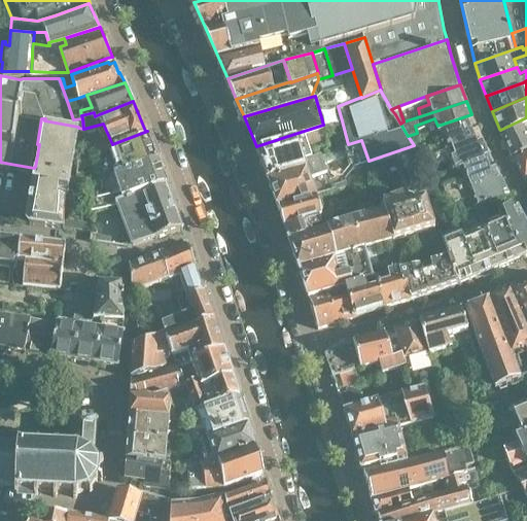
[(471,114),(441,125),(445,136),(413,146),(416,155),(448,144),(480,134),(471,114)]
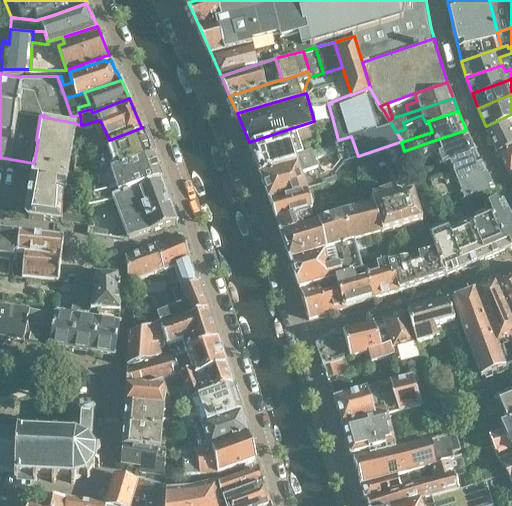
[(32,170),(31,172),(32,174),(30,182),(28,194),(26,209),(29,213),(61,217),(63,189),(55,188),(56,177),(66,179),(76,124),(76,123),(43,117),(44,115),(40,115),(36,140),(38,140),(34,162),(33,162),(33,163),(33,164),(34,164),(33,170),(32,170)]
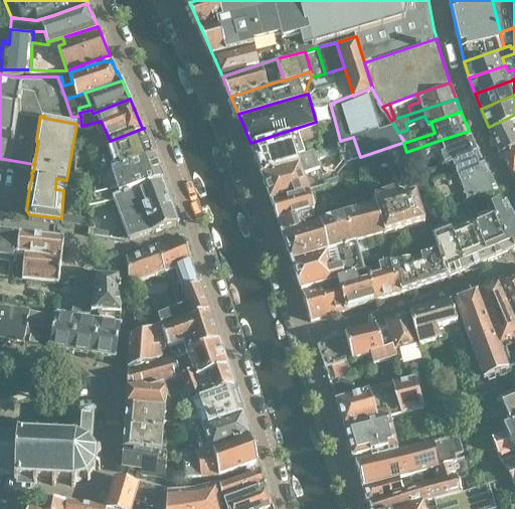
[(514,126),(510,117),(489,127),(500,150),(514,142),(514,126)]
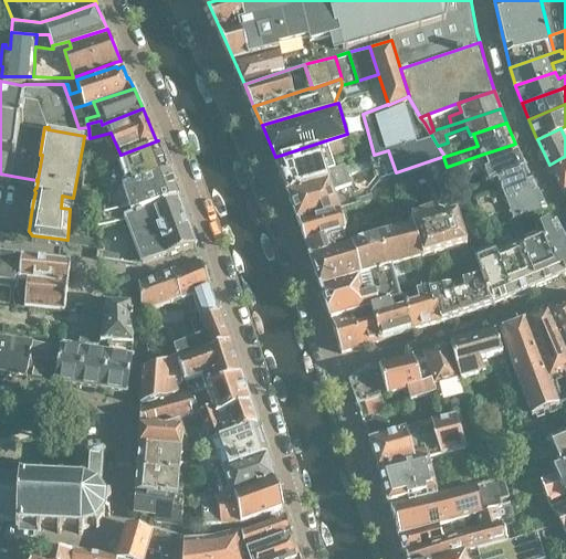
[(326,140),(275,157),(287,188),(328,177),(326,171),(353,161),(369,156),(374,155),(367,129),(346,136),(352,151),(333,158),(326,140)]
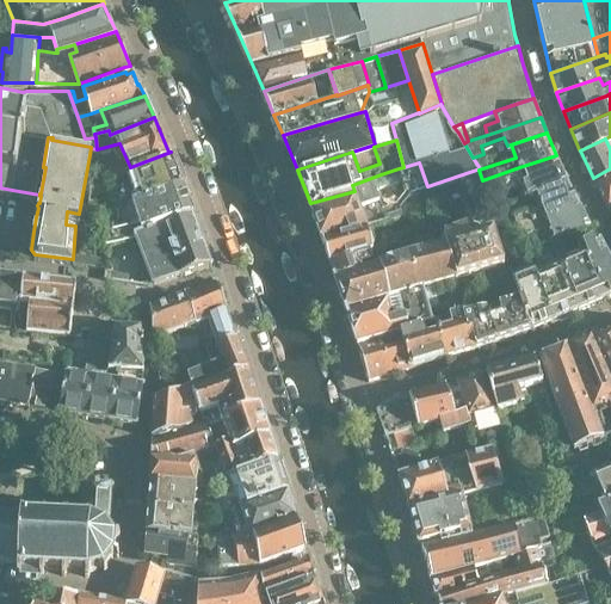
[(117,203),(124,201),(180,178),(171,152),(130,167),(107,174),(117,203)]
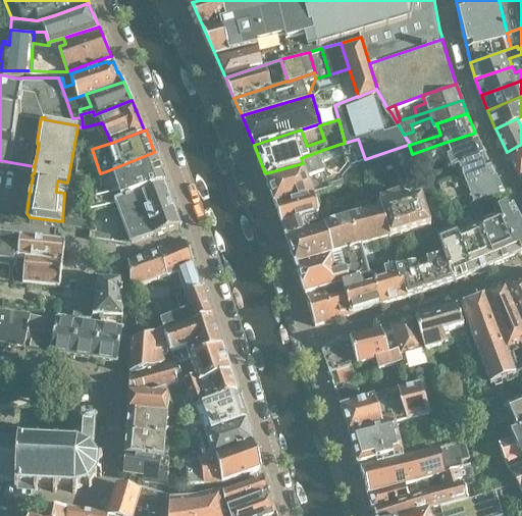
[(475,133),(444,143),(412,154),(415,164),(448,153),(451,163),(455,162),(483,151),(475,133)]
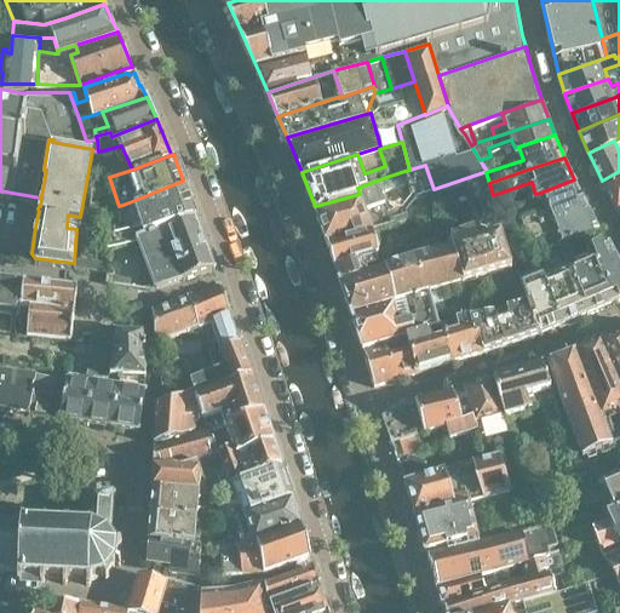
[(386,177),(357,188),(360,194),(315,206),(327,240),(372,228),(373,228),(408,215),(406,206),(415,195),(434,189),(425,165),(405,171),(411,192),(401,201),(396,204),(386,177)]
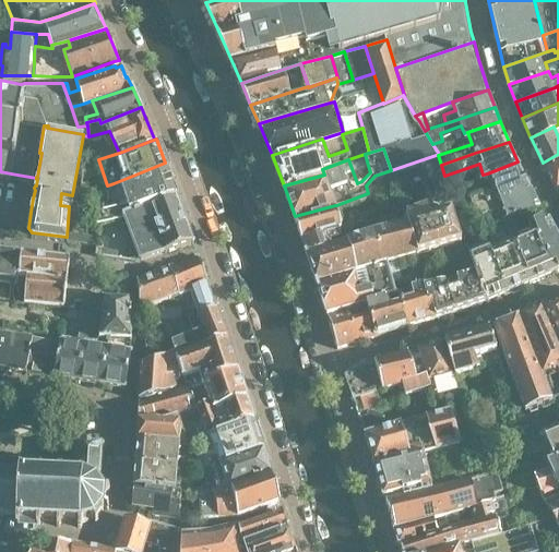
[(558,154),(543,163),(556,186),(558,183),(558,154)]
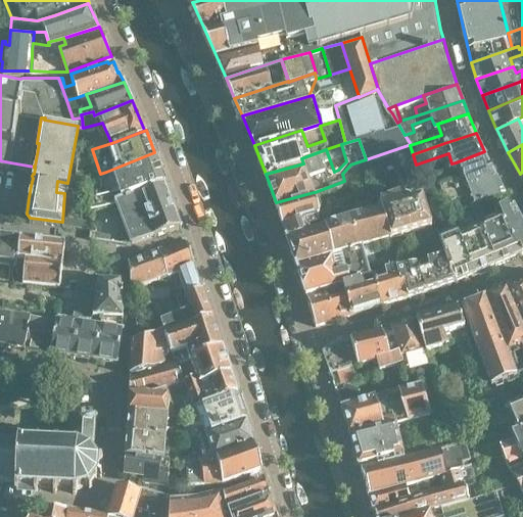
[(484,151),(456,162),(459,173),(429,183),(432,191),(463,182),(495,172),(484,151)]
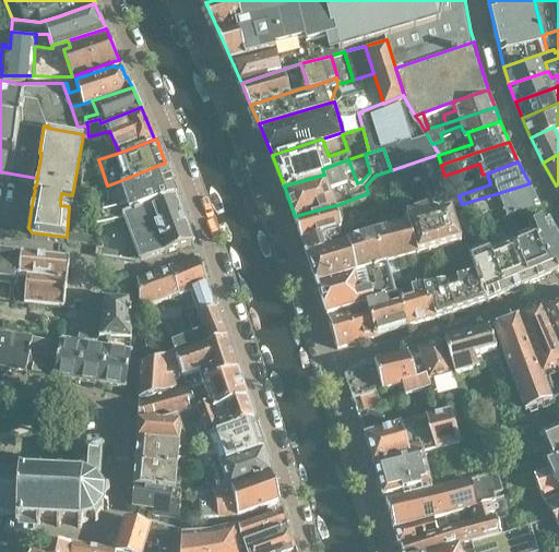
[(176,190),(165,163),(114,183),(119,202),(97,207),(96,219),(118,215),(118,214),(123,212),(121,208),(129,206),(129,207),(176,190)]
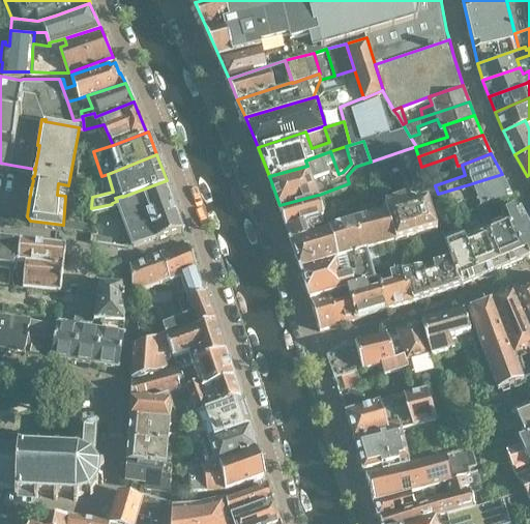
[(502,174),(469,184),(438,194),(442,204),(472,193),(476,204),(511,192),(502,174)]
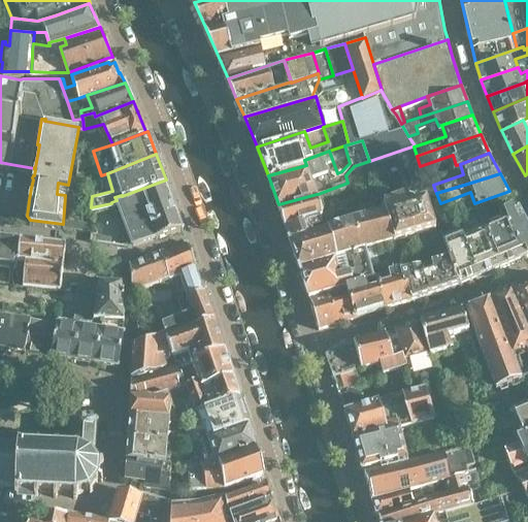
[(114,197),(117,200),(131,241),(183,225),(166,180),(122,196),(122,195),(114,197)]
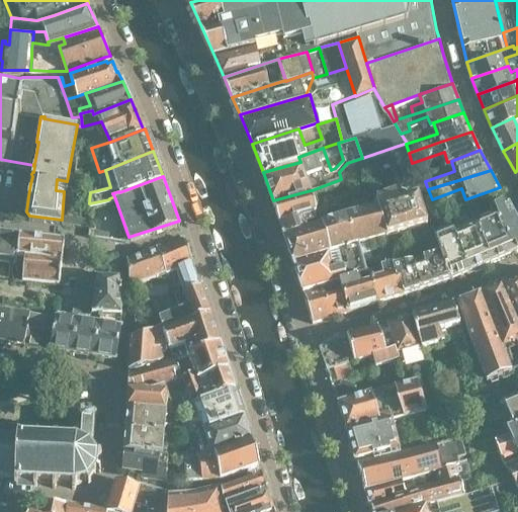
[(373,192),(376,202),(385,233),(386,232),(413,225),(427,220),(418,191),(401,196),(396,184),(373,192)]
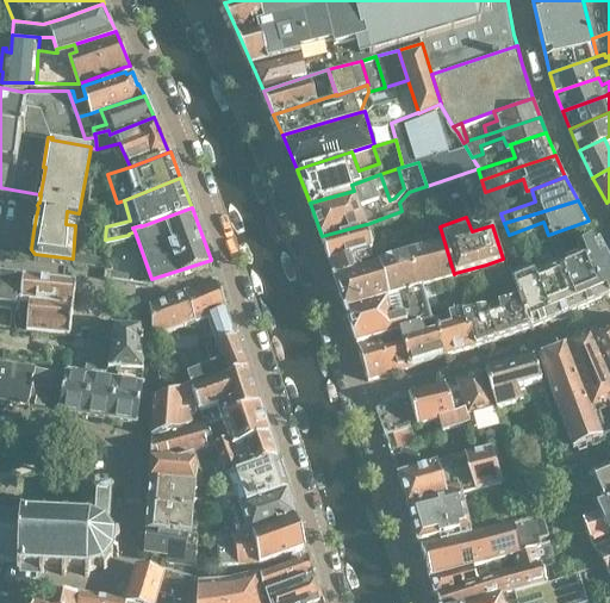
[(366,224),(322,236),(329,258),(368,248),(372,248),(366,225),(366,224)]
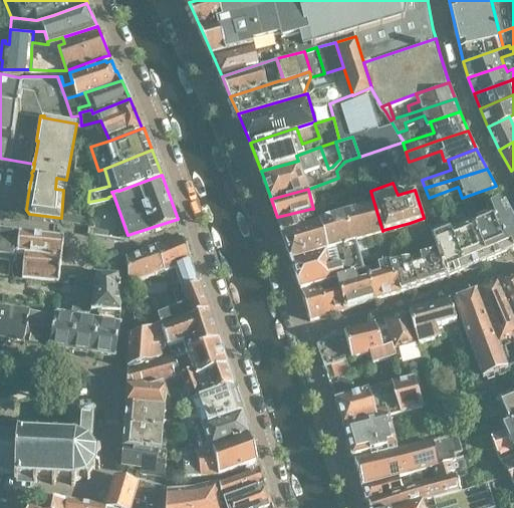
[(498,197),(491,201),(493,205),(511,246),(513,244),(513,220),(503,200),(501,202),(498,197)]
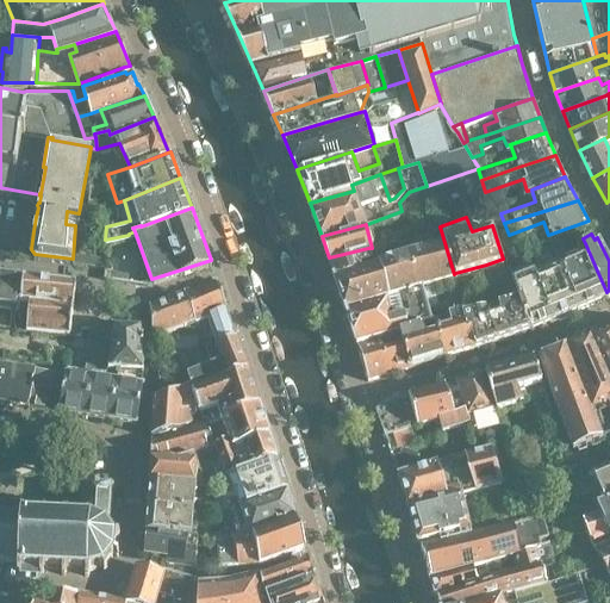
[(378,260),(373,262),(334,275),(346,308),(387,294),(422,284),(423,285),(434,281),(455,275),(455,273),(454,274),(443,238),(377,258),(378,260)]
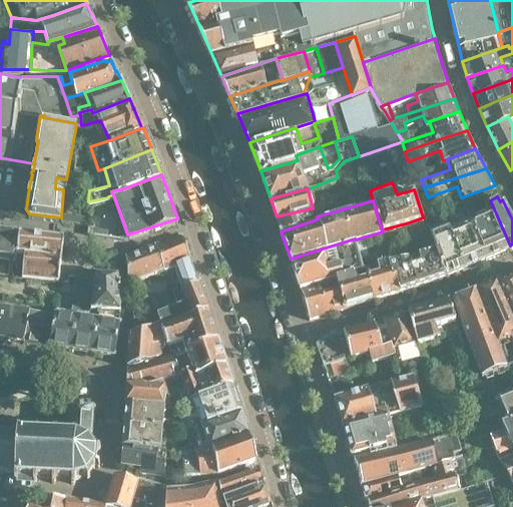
[(491,206),(468,215),(486,256),(510,245),(492,204),(490,200),(489,201),(491,206)]
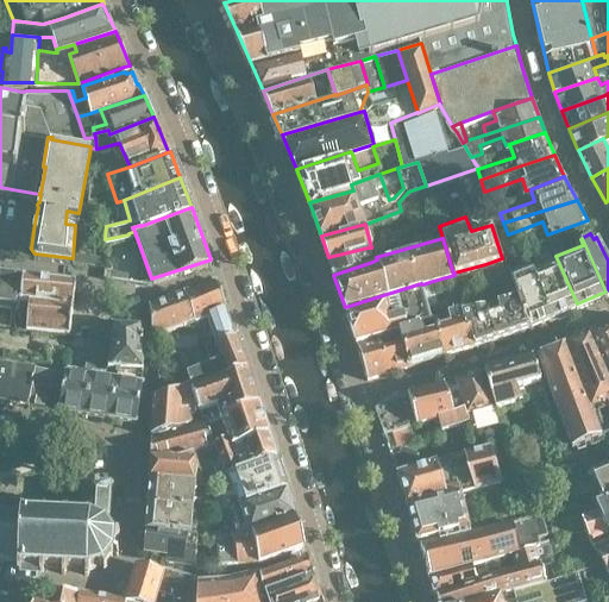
[(368,248),(328,257),(330,261),(333,273),(333,275),(372,262),(368,248)]
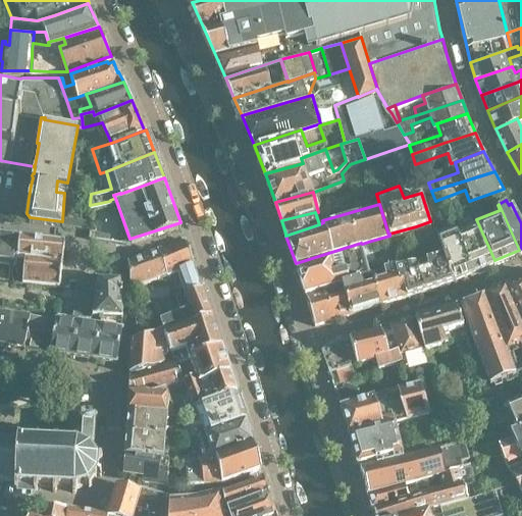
[(476,219),(456,228),(473,269),(494,260),(476,219)]
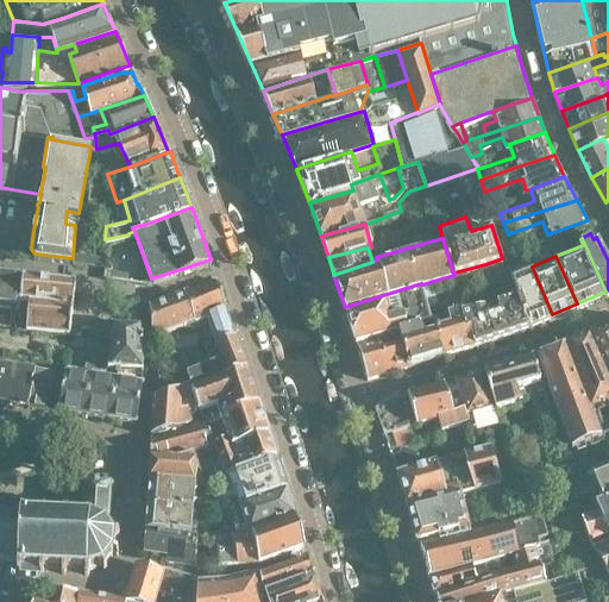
[(513,277),(510,269),(508,264),(504,265),(502,258),(485,264),(496,300),(508,296),(503,280),(513,277)]
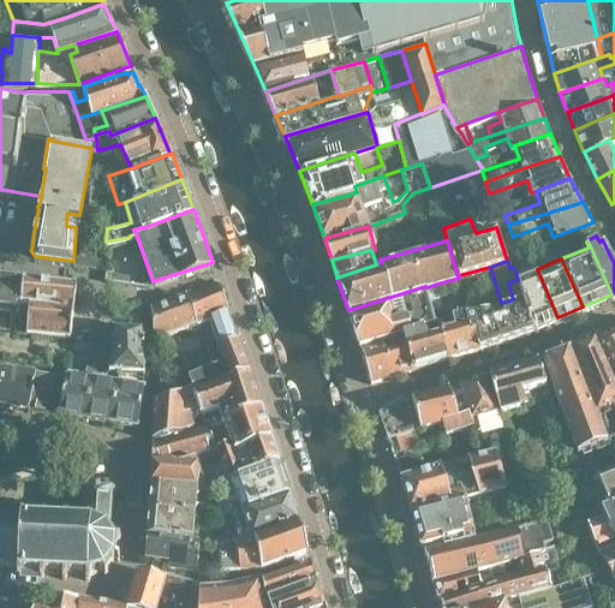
[(515,272),(518,280),(524,296),(524,297),(526,296),(536,327),(557,317),(537,269),(535,263),(515,272)]
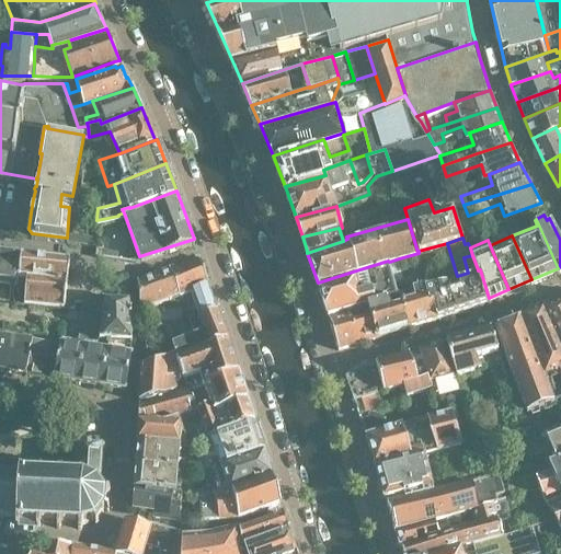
[(4,247),(2,280),(16,284),(19,276),(19,272),(26,272),(29,251),(21,250),(4,247)]
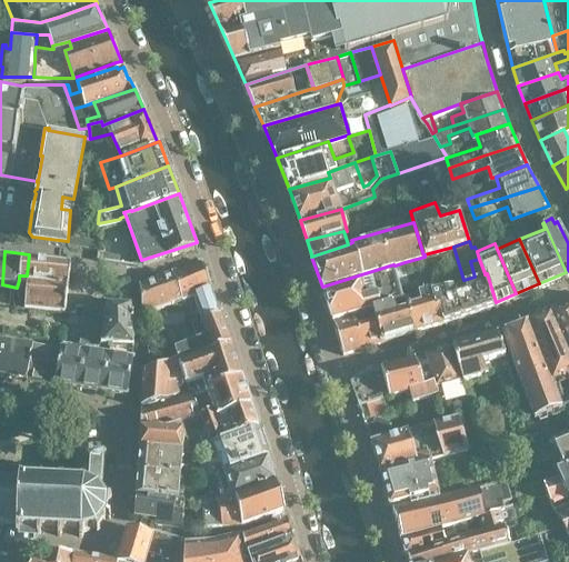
[(29,254),(27,276),(67,280),(69,268),(76,268),(76,259),(29,254)]
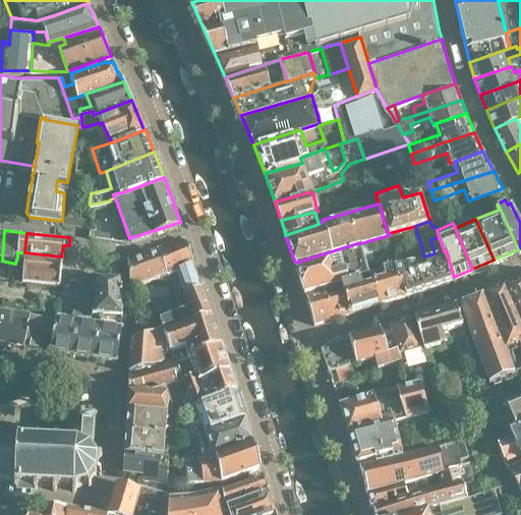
[(184,235),(158,245),(168,270),(176,266),(177,266),(193,260),(184,235)]
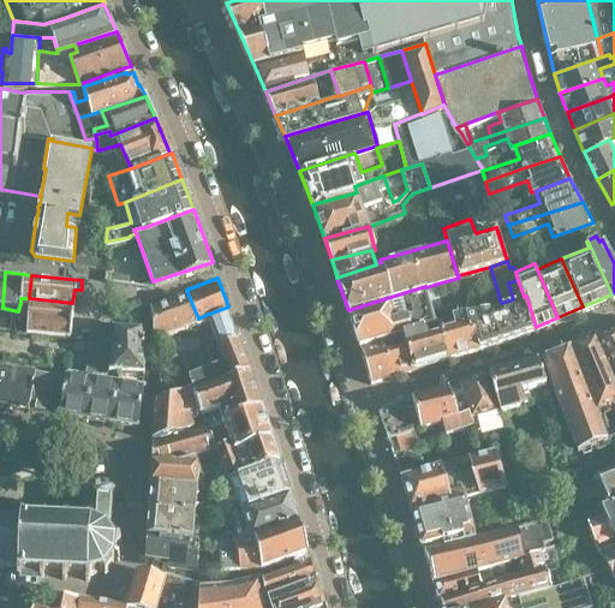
[(536,327),(526,296),(524,297),(524,296),(518,280),(508,282),(513,299),(501,303),(489,307),(487,307),(496,339),(536,327)]
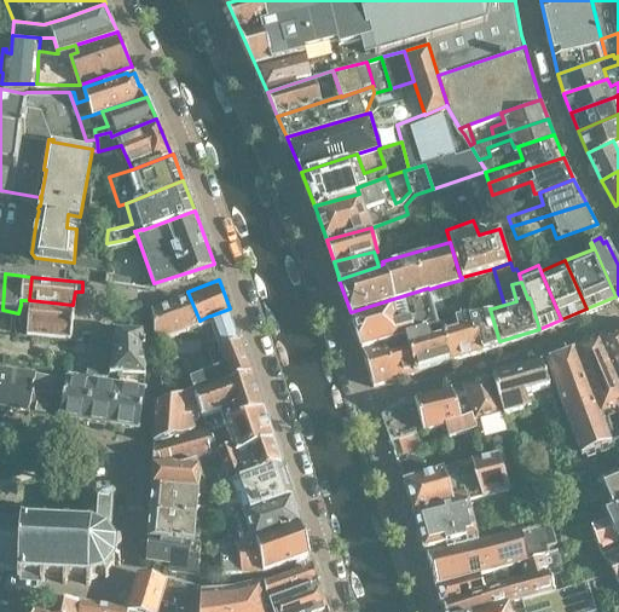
[(393,299),(351,312),(363,345),(366,344),(405,333),(428,325),(439,323),(434,310),(445,306),(440,286),(429,289),(428,288),(393,299)]
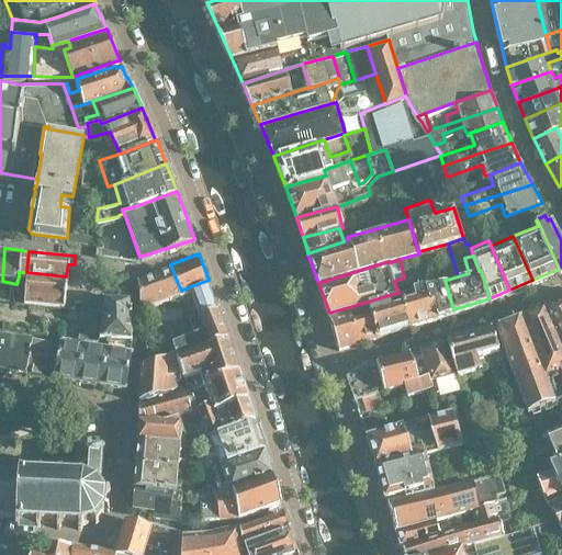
[(137,276),(141,303),(155,301),(181,291),(170,264),(169,264),(137,276)]
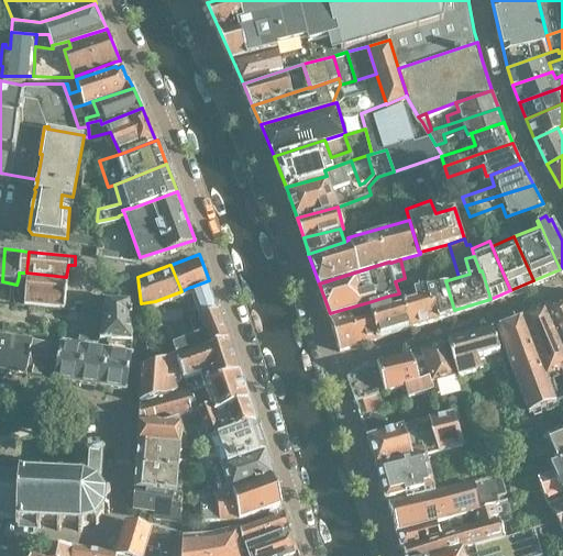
[(26,273),(25,285),(65,289),(66,277),(26,273)]
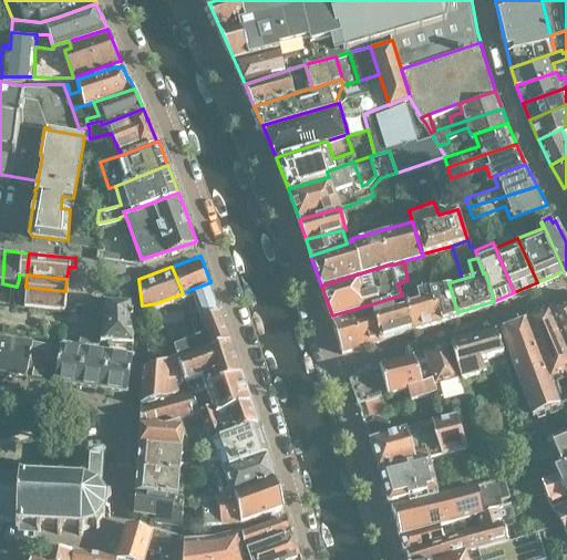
[(210,282),(192,289),(202,317),(219,310),(210,282)]
